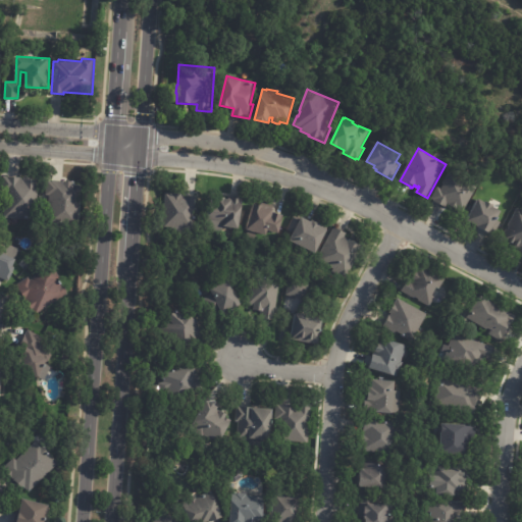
[(451,171),(478,186),(465,211),(449,203),(447,207),(434,201),(435,200),(431,198),(438,186),(442,189),(445,184),(444,183),(450,171),(451,171)]
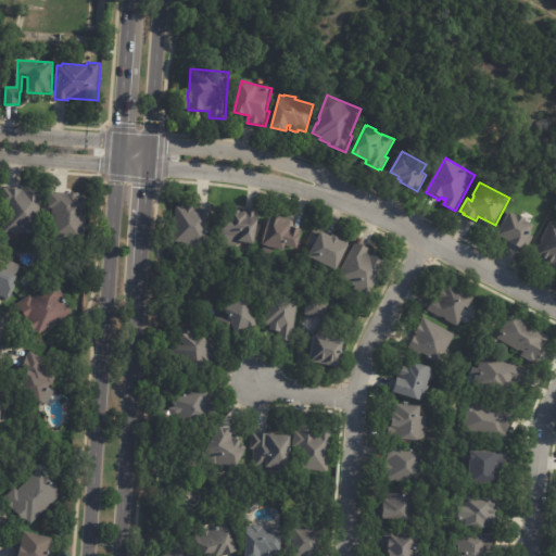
[(37,191),(36,235),(5,234),(5,204),(3,204),(4,188),(23,189),(23,190),(32,190),(32,191),(37,191)]
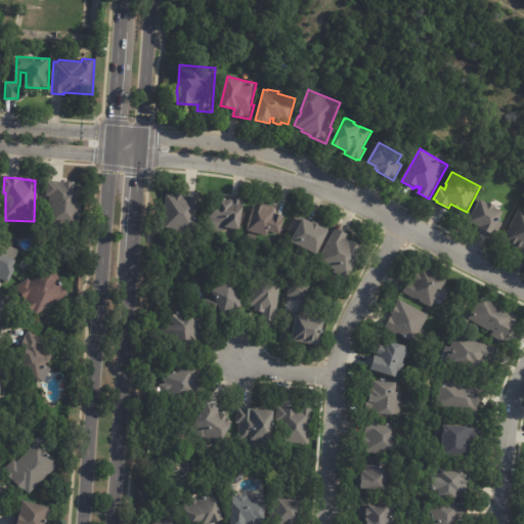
[(49,181),(75,183),(75,185),(83,186),(80,232),(48,230),(50,197),(47,197),(47,181),(49,181)]
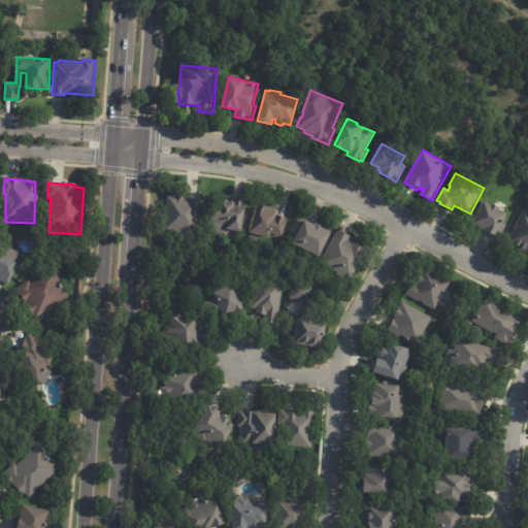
[(188,198),(200,199),(198,232),(187,232),(187,237),(177,237),(177,231),(166,230),(168,195),(176,196),(176,195),(177,195),(177,196),(185,196),(186,196),(186,198),(188,198)]
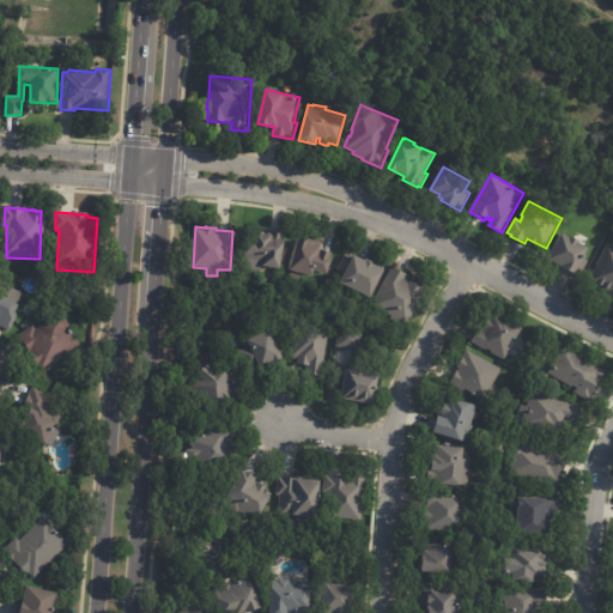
[(272,231),(286,234),(281,268),(273,268),(272,268),(262,267),(261,272),(242,269),(248,231),(258,232),(259,231),(269,234),(269,231),(272,231)]
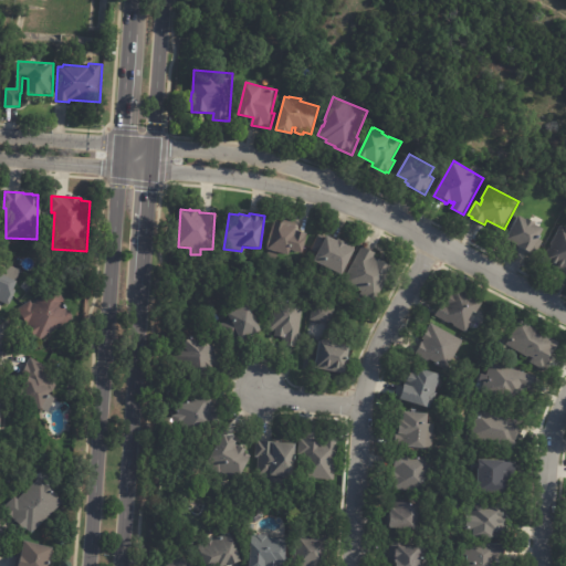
[(531,220),(535,222),(535,224),(544,229),(541,236),(542,237),(541,239),(543,241),(534,255),(505,239),(519,216),(527,220),(528,219),(531,220)]
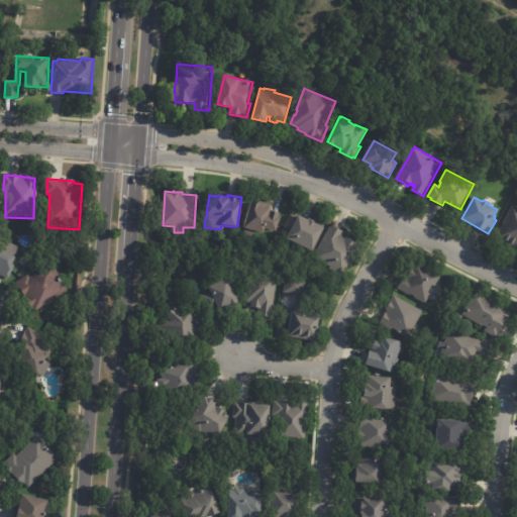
[(261,203),(272,206),(270,210),(279,213),(278,217),(280,218),(276,231),(265,228),(264,233),(253,230),(251,237),(242,235),(245,227),(243,227),(251,202),(260,204),(260,203),(261,203)]
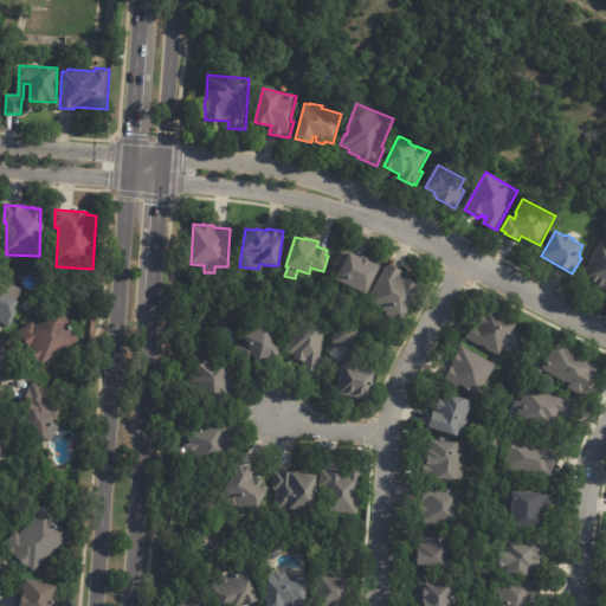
[(605,290),(582,278),(603,242),(605,243),(605,290)]
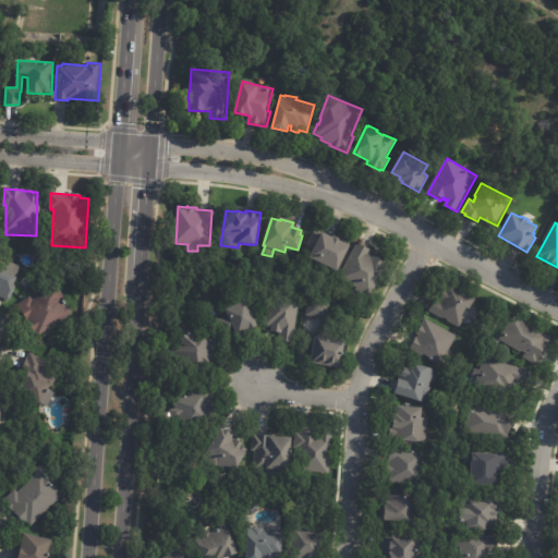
[(316,232),(323,235),(324,232),(335,238),(335,235),(352,244),(351,246),(352,246),(339,271),(312,257),(315,250),(307,246),(315,231),(316,232)]
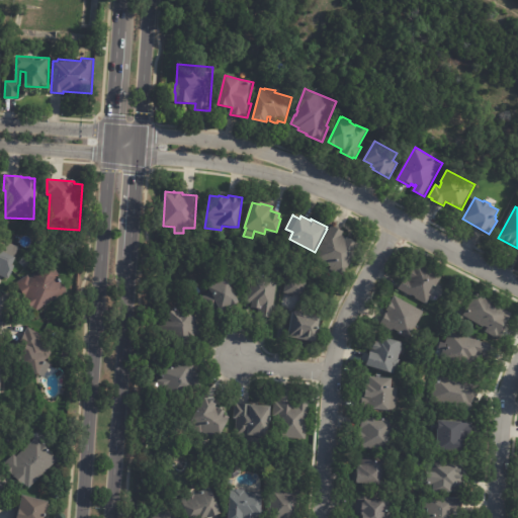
[(334,226),(345,232),(343,235),(361,245),(344,276),(331,269),(332,267),(315,258),(333,226),(334,226)]
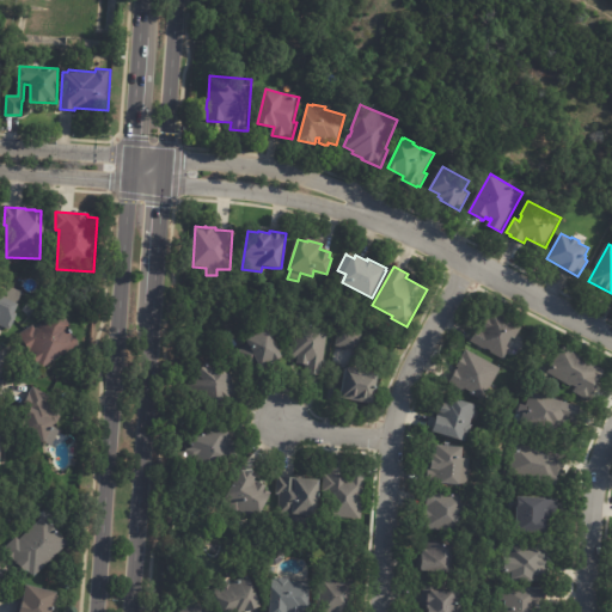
[(0,295),(19,305),(16,313),(19,314),(11,331),(0,325),(0,295)]
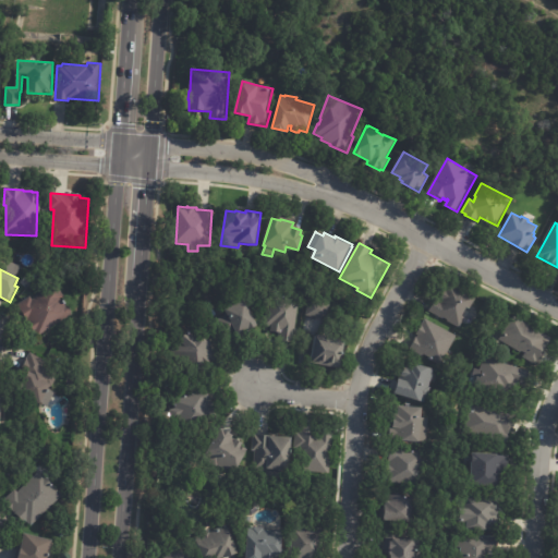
[(473,305),(471,308),(468,307),(463,316),(466,317),(461,328),(431,311),(437,299),(440,301),(450,282),(477,298),(473,305)]
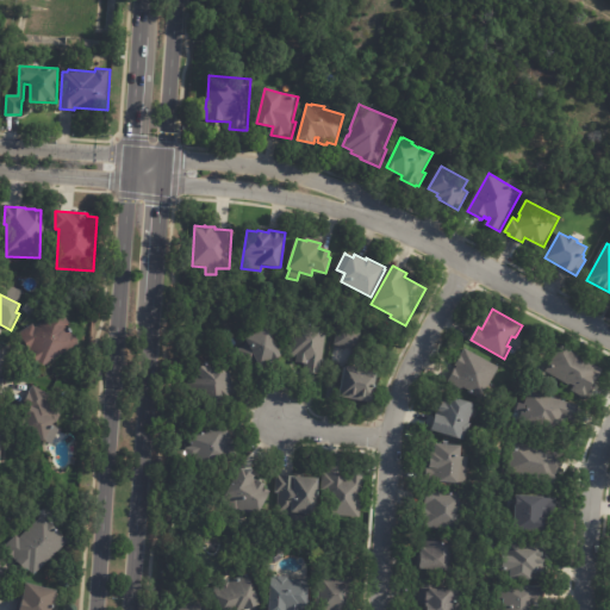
[(42,368),(19,334),(35,324),(36,327),(62,311),(72,325),(69,327),(75,336),(76,335),(80,341),(79,341),(81,344),(42,368)]
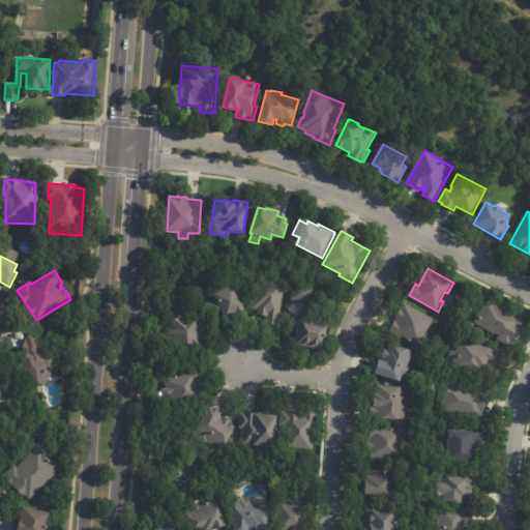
[(286,282),(281,326),(265,324),(266,316),(259,315),(259,310),(253,308),(256,281),(273,283),(274,280),(286,281),(286,282)]
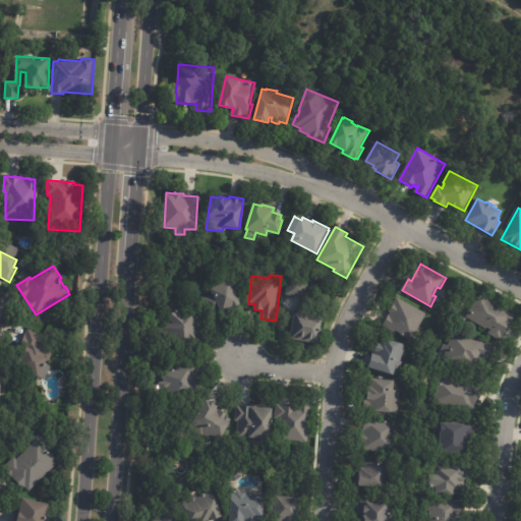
[(233,312),(225,316),(222,309),(211,315),(203,299),(214,293),(212,289),(230,280),(243,305),(235,309),(235,310),(233,312)]
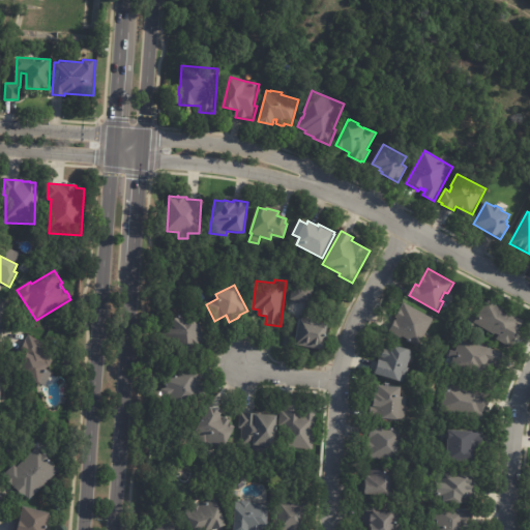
[(312,305),(292,301),(294,287),(315,291),(312,305)]
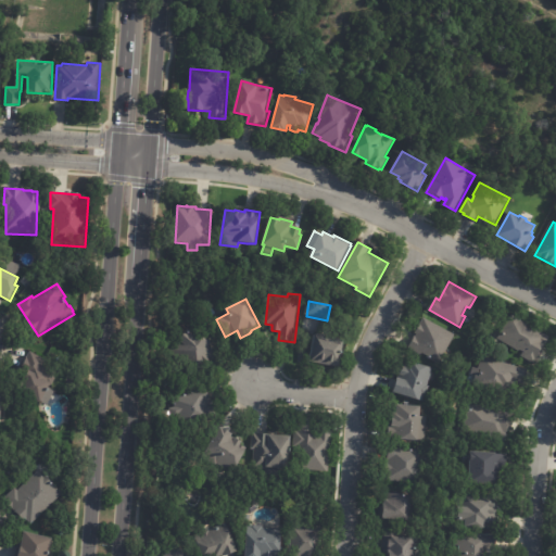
[(545,346),(543,351),(545,351),(536,365),(522,356),(526,352),(521,350),(521,351),(498,338),(514,315),(550,338),(545,344),(546,345),(545,346)]
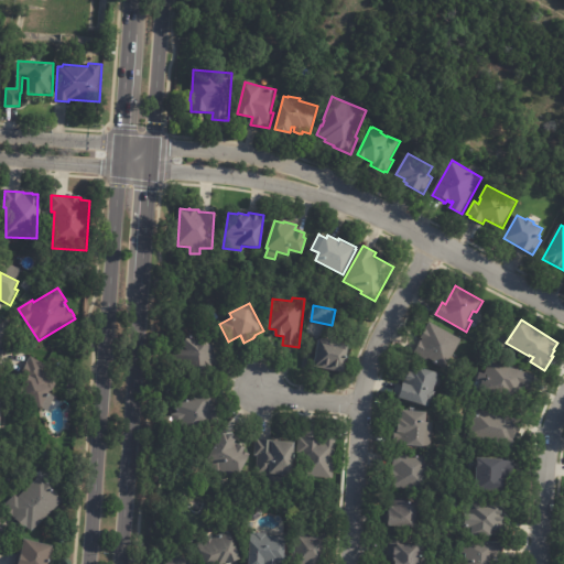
[(414,353),(421,340),(422,340),(423,338),(421,337),(430,322),(462,340),(445,370),(414,353)]
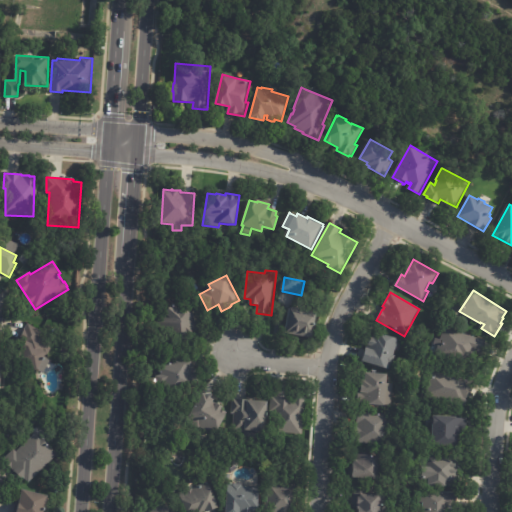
[(183,305),(199,318),(198,319),(205,324),(198,333),(196,331),(186,343),(159,321),(173,304),(179,309),(183,305)]
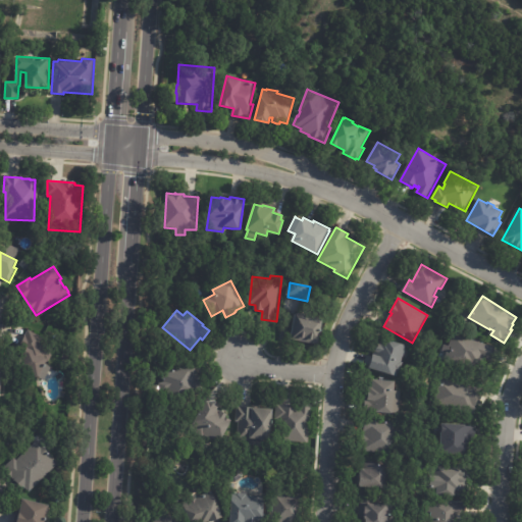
[(304,342),(291,340),(296,313),(322,318),(318,344),(304,342)]
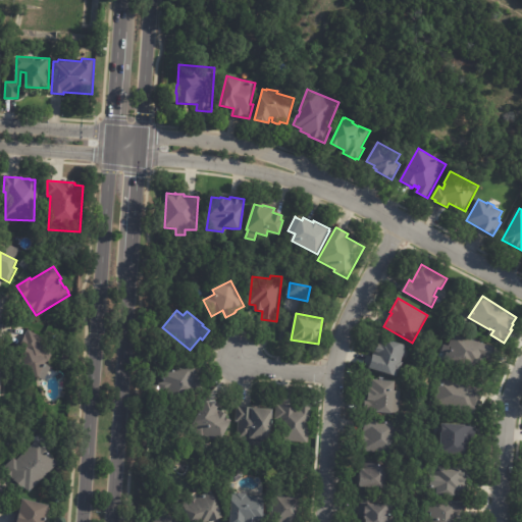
[(45,364),(37,379),(14,367),(24,349),(18,346),(27,329),(43,337),(40,344),(52,350),(51,352),(51,356),(50,360),(47,363),(45,364)]
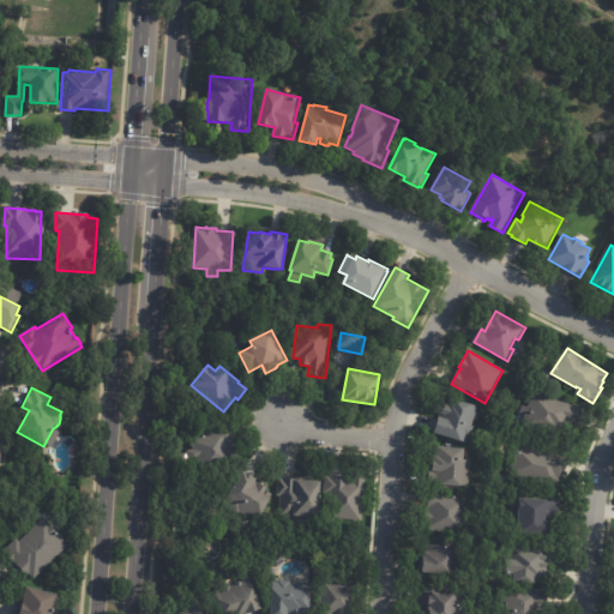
[(584,411),(579,425),(565,420),(559,437),(529,427),(531,417),(521,414),(523,405),(530,407),(535,393),(584,409),(584,411)]
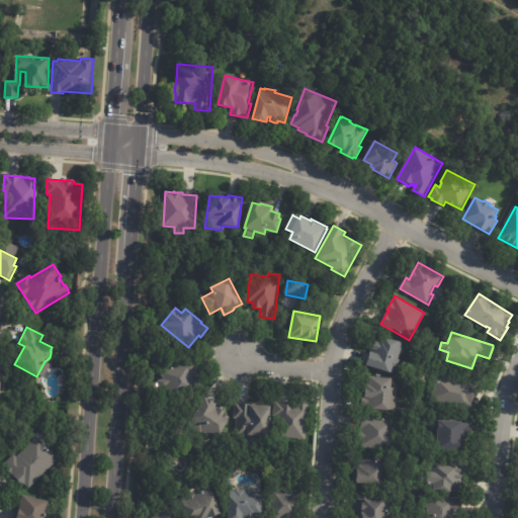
[(404,346),(400,359),(401,360),(398,370),(397,370),(396,374),(366,366),(370,352),(372,352),(375,342),(377,342),(379,336),(405,343),(404,346)]
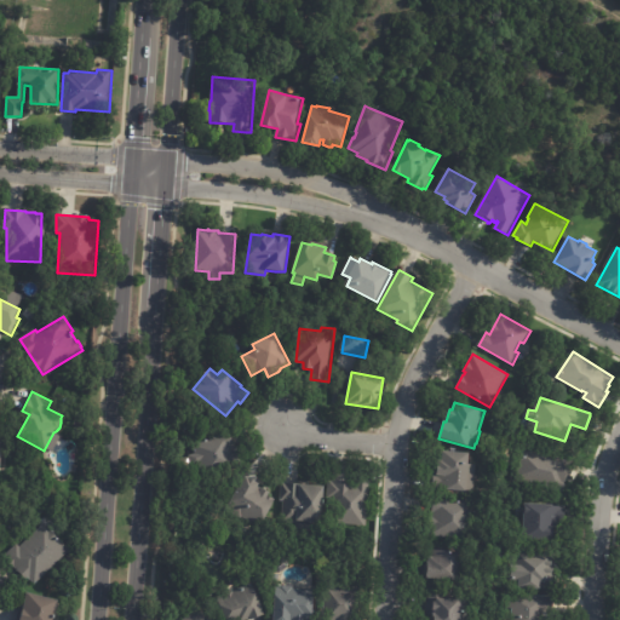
[(235,443),(235,446),(234,446),(235,449),(237,448),(244,465),(205,480),(199,464),(193,465),(190,455),(196,453),(194,445),(207,440),(208,441),(214,438),(213,436),(230,430),(235,443)]
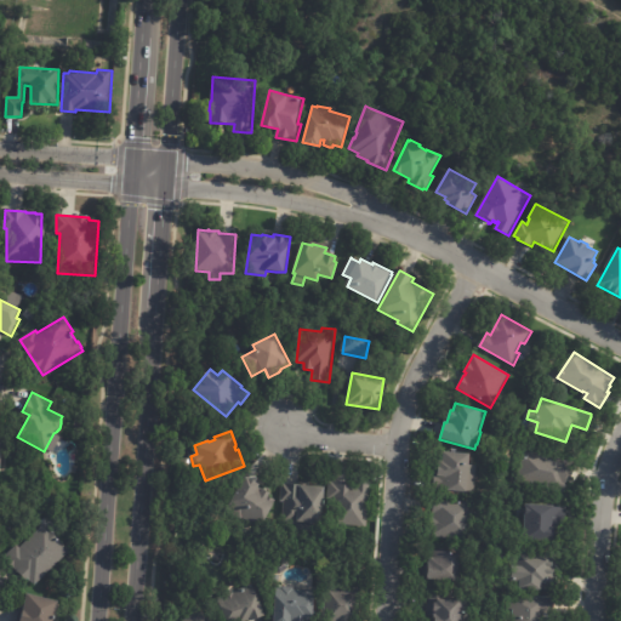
[(579,466),(576,477),(573,476),(568,494),(519,480),(528,451),(579,466)]
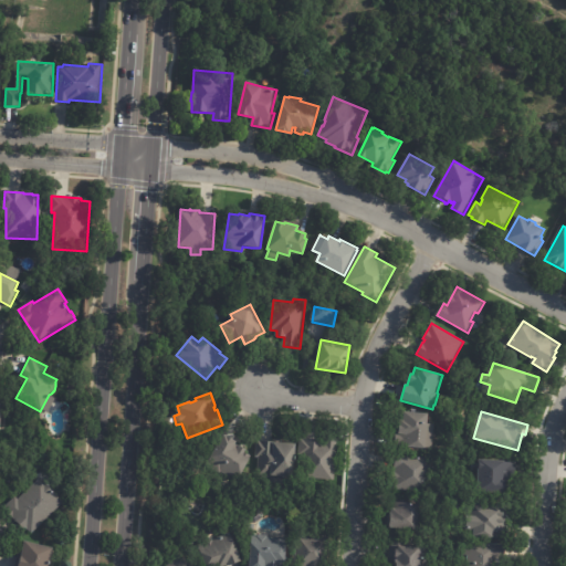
[(396,444),(397,432),(400,432),(400,420),(405,421),(406,413),(430,415),(429,425),(437,425),(435,449),(428,448),(428,450),(396,448),(396,444)]
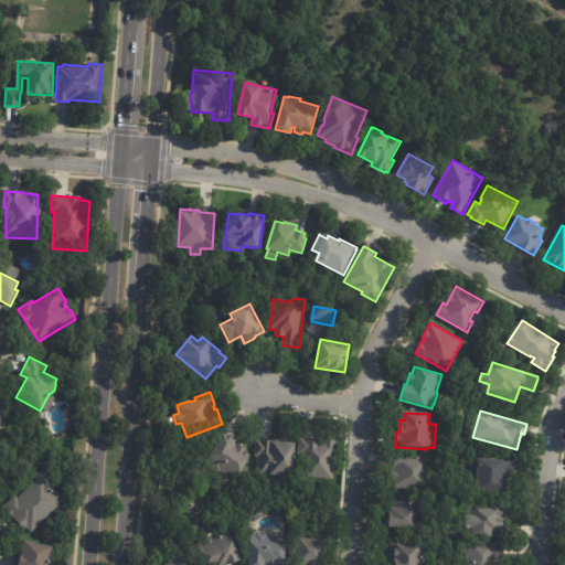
[(234,440),(237,443),(236,445),(246,450),(245,452),(252,457),(248,461),(249,461),(237,482),(221,471),(220,473),(206,465),(224,435),(234,440)]
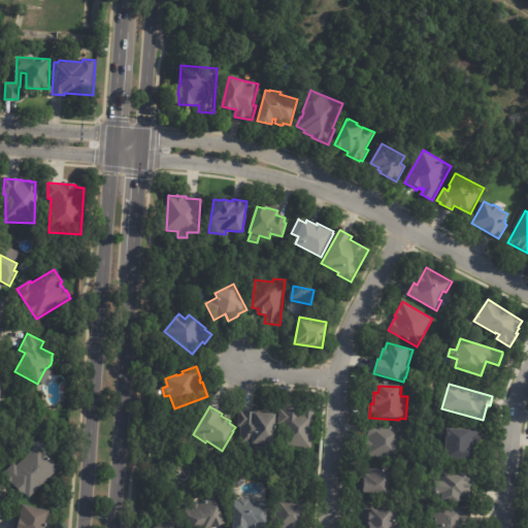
[(316,409),(312,449),(281,447),(282,425),(279,425),(281,409),(283,409),(284,409),(292,409),(292,413),(301,414),(301,415),(302,415),(303,408),(316,409)]
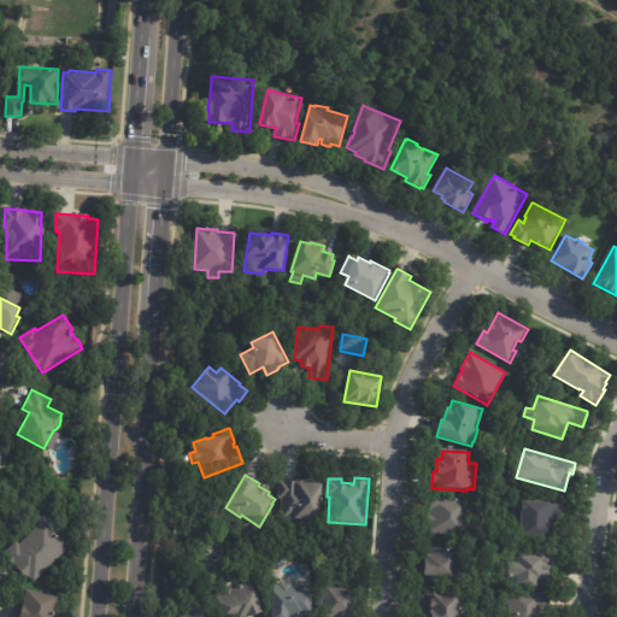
[(285,481),(300,482),(300,483),(324,485),(322,521),(297,519),(297,522),(281,521),(283,499),(280,499),(281,481),(285,481)]
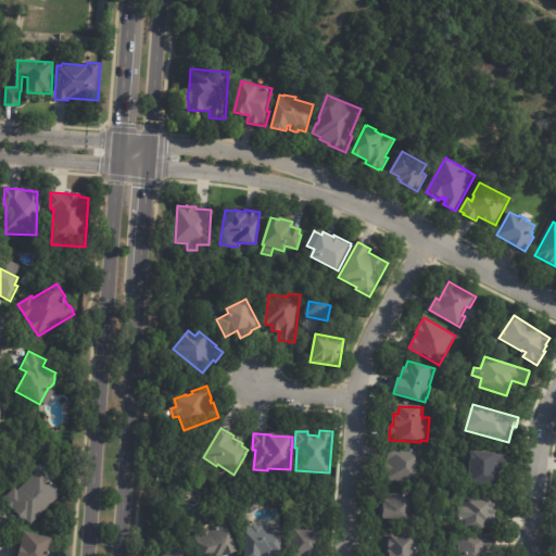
[(426,452),(424,483),(397,482),(397,480),(390,480),(390,474),(389,474),(390,462),(389,462),(390,450),(412,451),(412,450),(426,450),(426,452)]
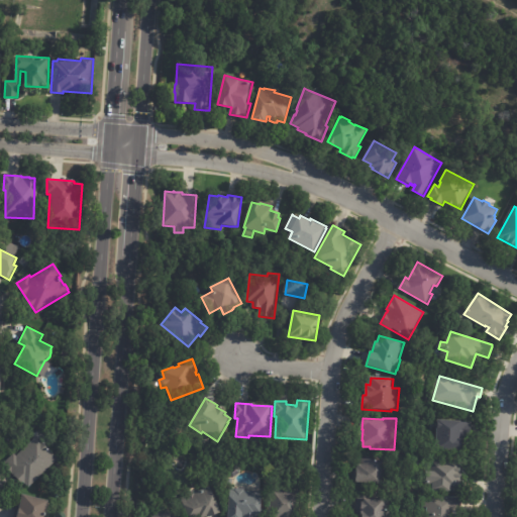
[(471,425),(471,437),(468,437),(468,443),(463,443),(463,452),(437,450),(439,420),(462,422),(462,423),(471,424),(471,425)]
